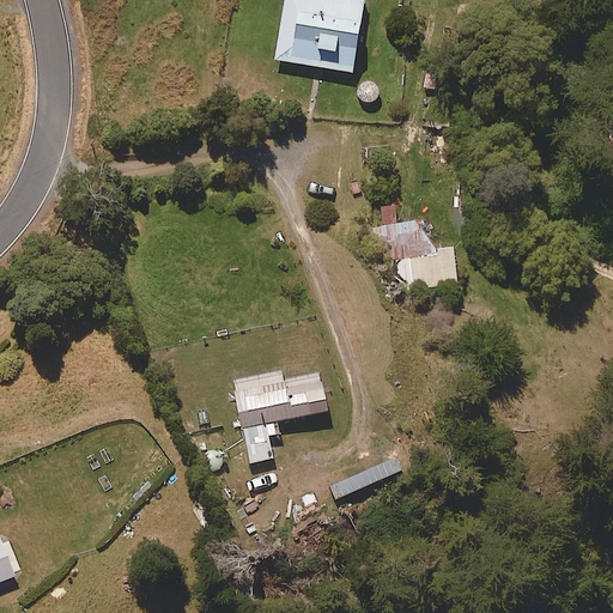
[(360,0),(283,0),(273,59),(350,72),(360,0)]
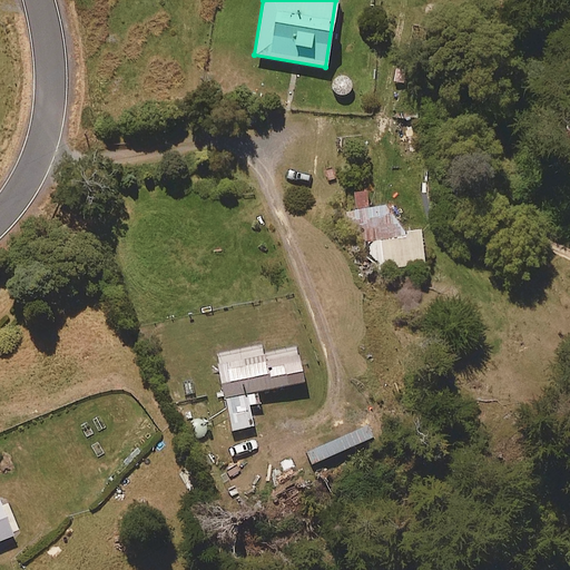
[(347,98),(353,81),(335,76),(330,92),(347,98)]
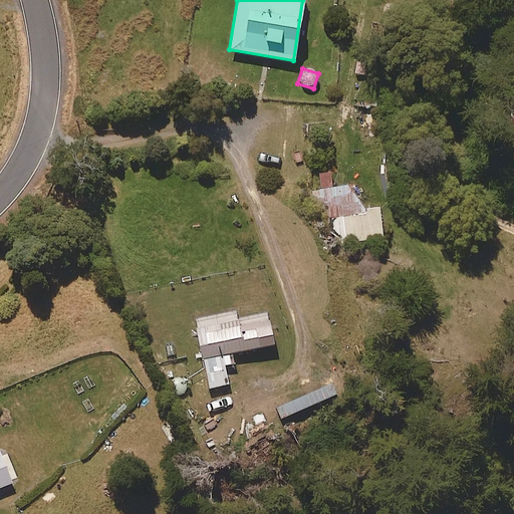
[(381,236),(377,210),(327,218),(332,245),(381,236)]
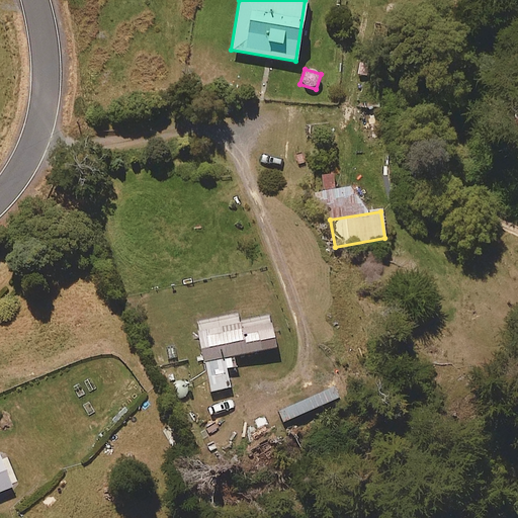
[(273,346),(266,317),(196,333),(209,391),(229,386),(225,368),(234,366),(232,356),(273,346)]
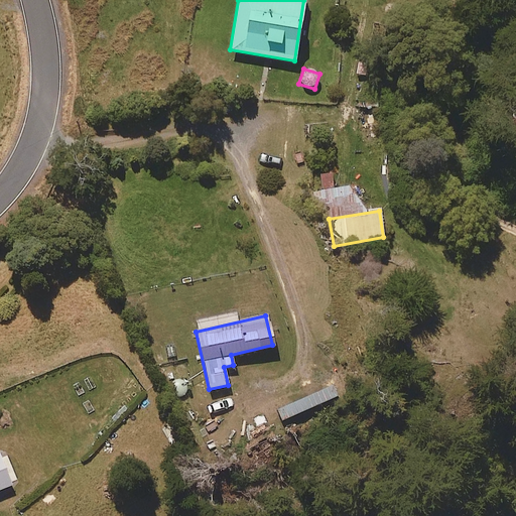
[(0,489),(14,484),(2,453),(0,453),(0,489)]
